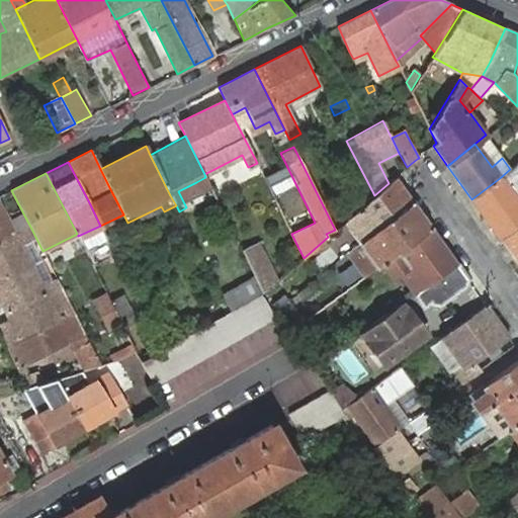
[(205,177),(196,182),(207,204),(217,200),(205,177)]
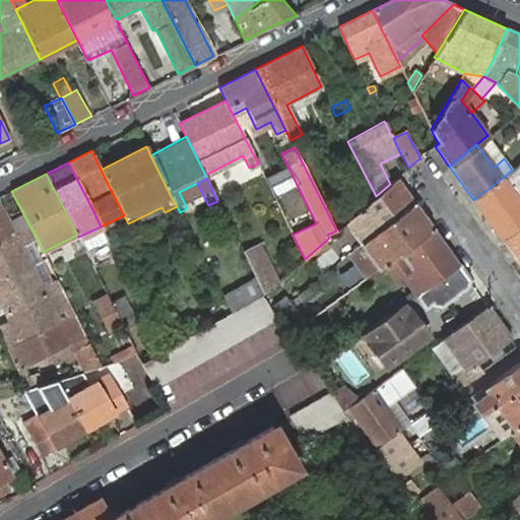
[(519,200),(503,178),(473,200),(503,241),(519,228),(519,200)]
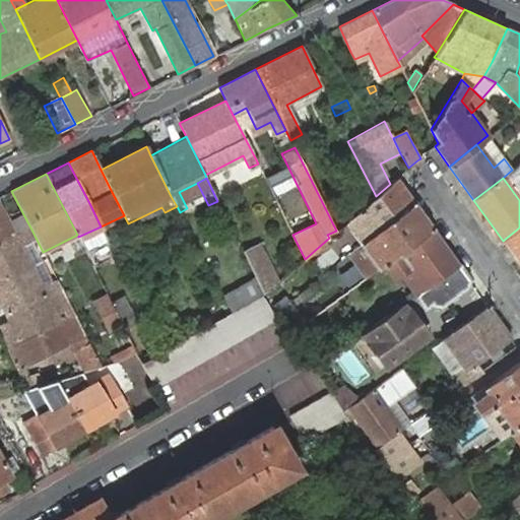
[(362,243),(413,203),(397,180),(390,184),(376,196),(368,204),(352,217),(346,223),(350,230),(355,225),(362,235),(358,239),(362,243)]
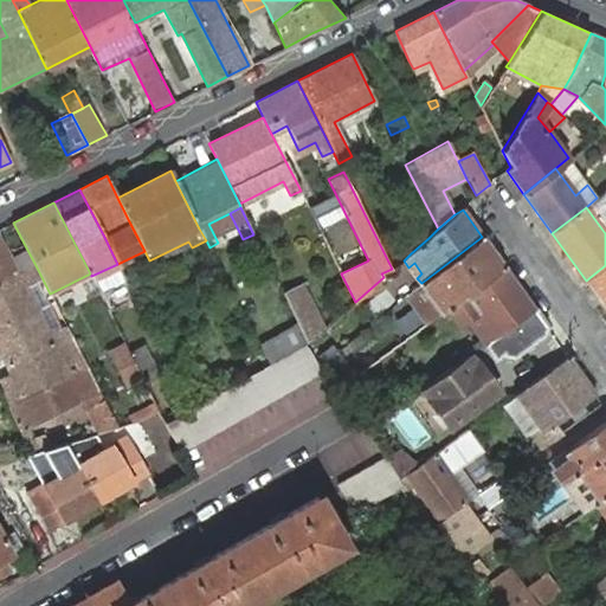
[(411,253),(429,238),(419,227),(401,243),(411,253)]
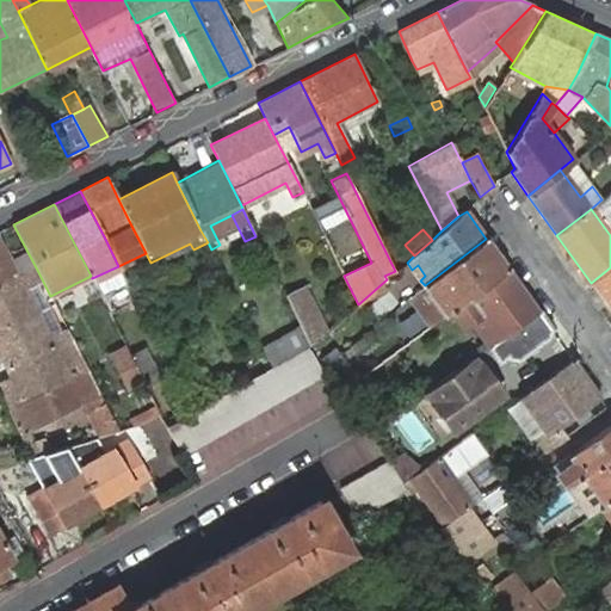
[(452,309),(508,269),(486,239),(425,285),(414,294),(434,321),(452,309)]
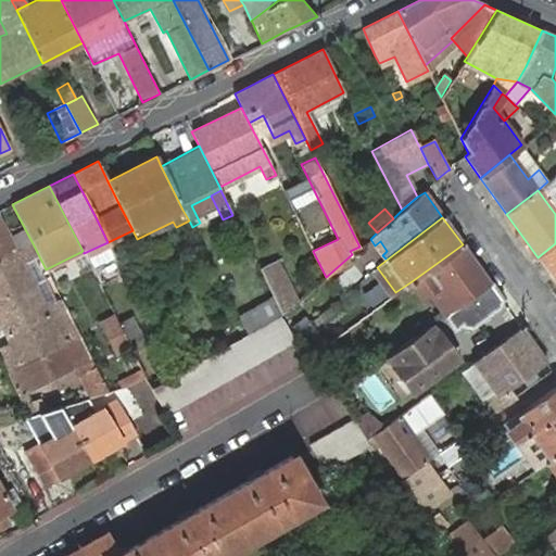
[(9,238),(0,219),(0,257),(30,244),(33,243),(25,229),(9,238)]
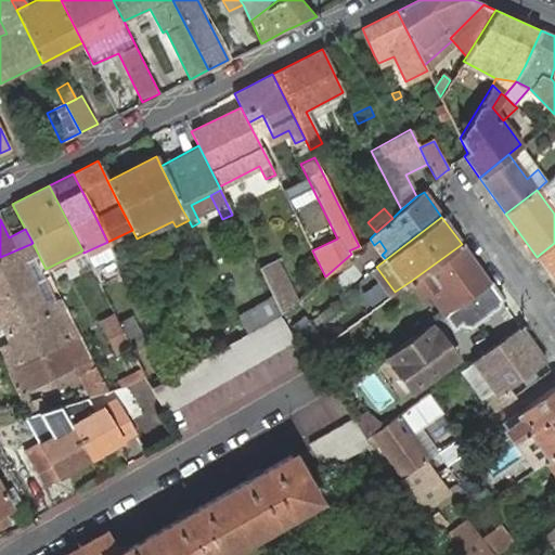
[(107,242),(84,253),(91,267),(114,256),(107,242)]
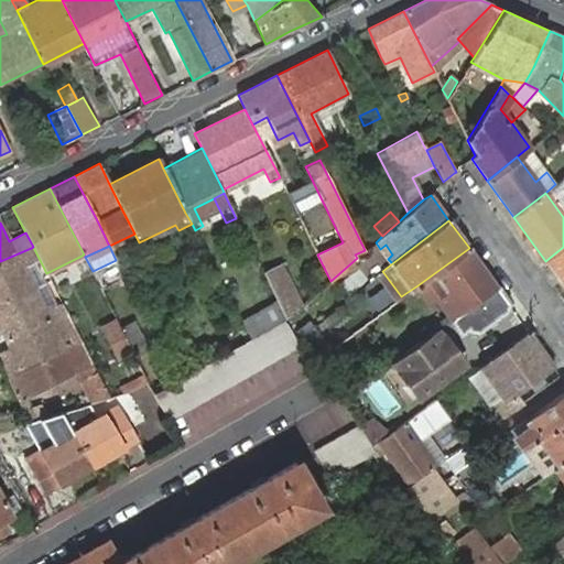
[(563,247),(545,261),(563,288),(563,247)]
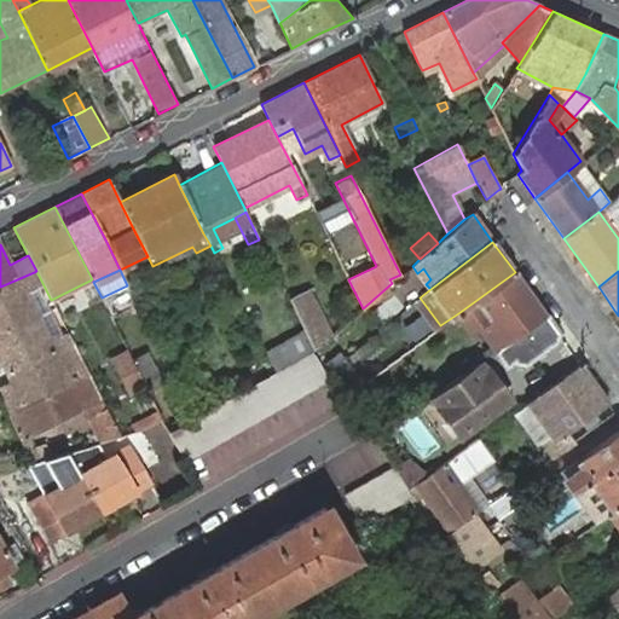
[(34,272),(0,287),(0,334),(36,317),(24,293),(40,285),(34,272)]
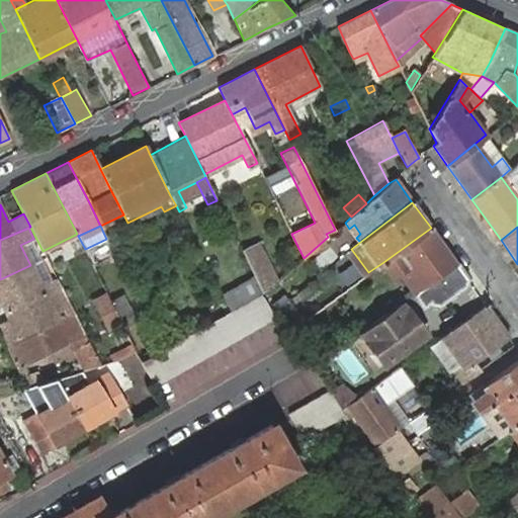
[(422,287),(456,263),(431,228),(383,262),(393,277),(399,272),(407,267),(422,287)]
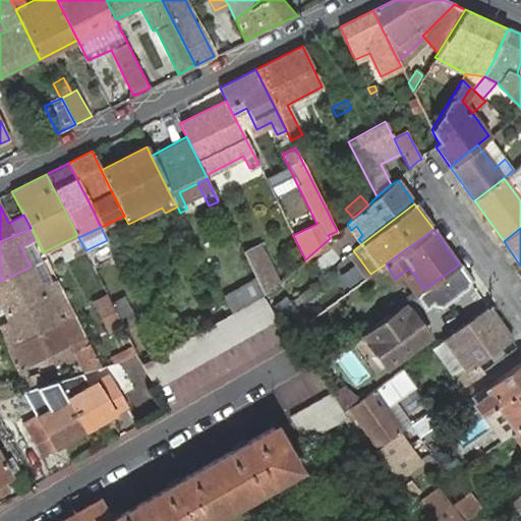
[(228,235),(219,239),(229,259),(238,255),(228,235)]
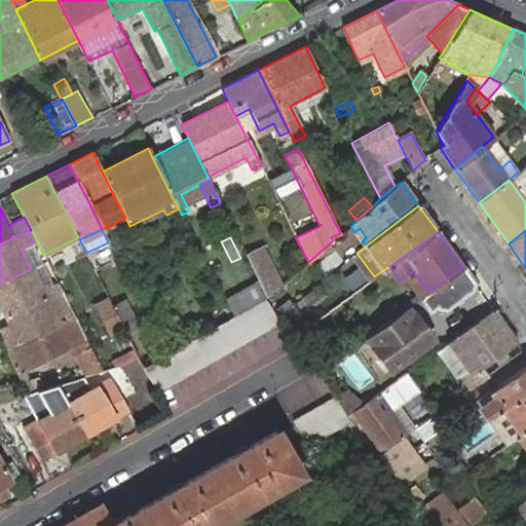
[(261,246),(245,254),(261,287),(264,292),(267,298),(280,286),(261,246)]
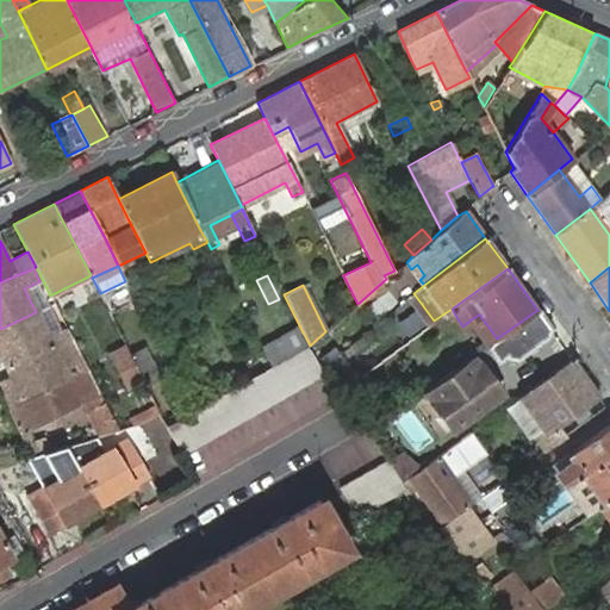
[(414,293),(405,299),(425,328),(434,321),(414,293)]
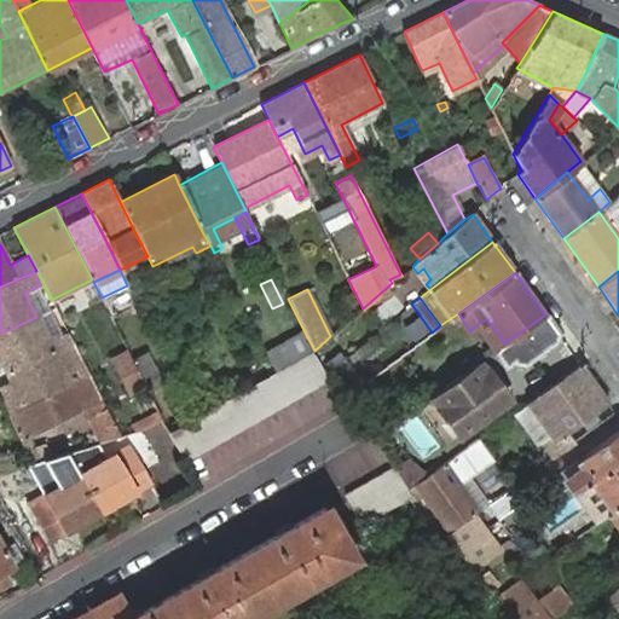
[(556,340),(557,333),(545,314),(504,343),(495,351),(505,366),(513,359),(516,363),(524,364),(556,340)]
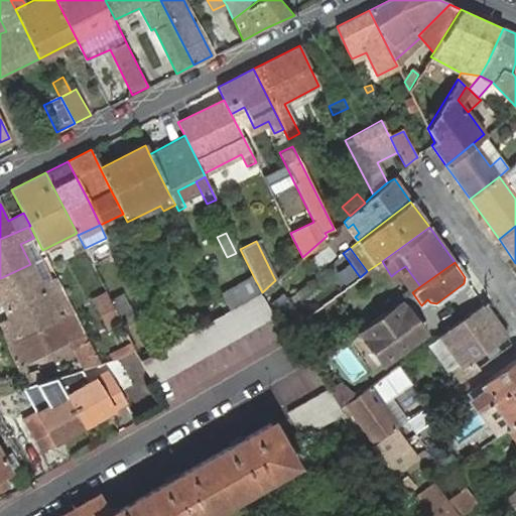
[(0,278),(0,296),(7,312),(44,293),(41,286),(30,264),(0,278)]
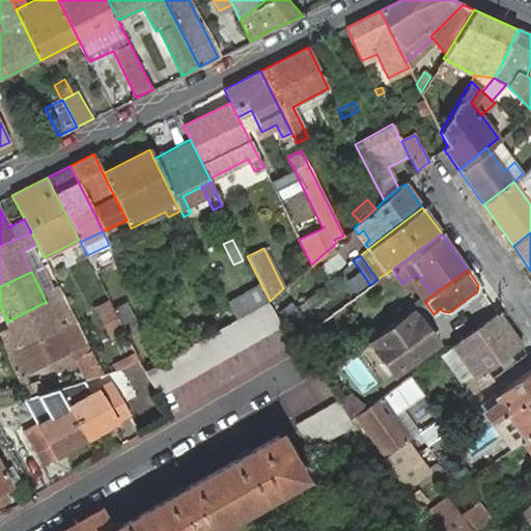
[(417,274),(409,279),(424,301),(432,295),(417,274)]
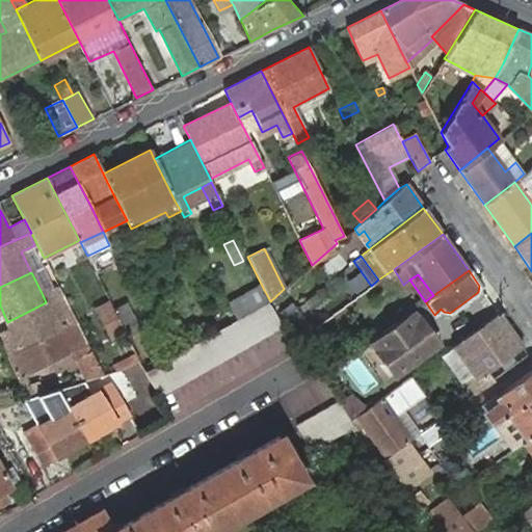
[(43,295),(46,302),(62,294),(58,287),(43,295)]
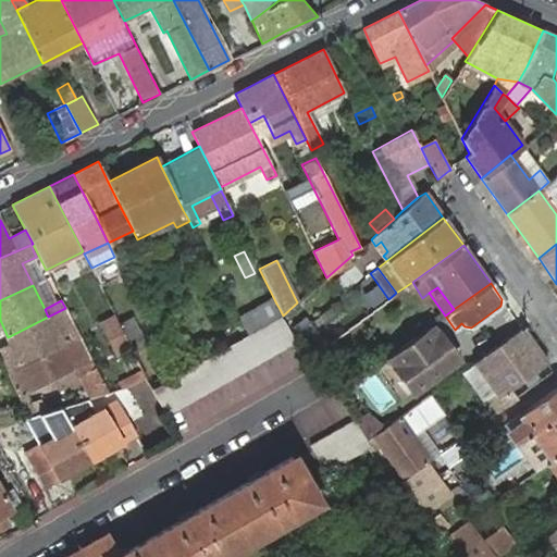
[(274,300),(239,319),(247,335),(281,317),(283,316),(280,309),(276,304),(274,300)]
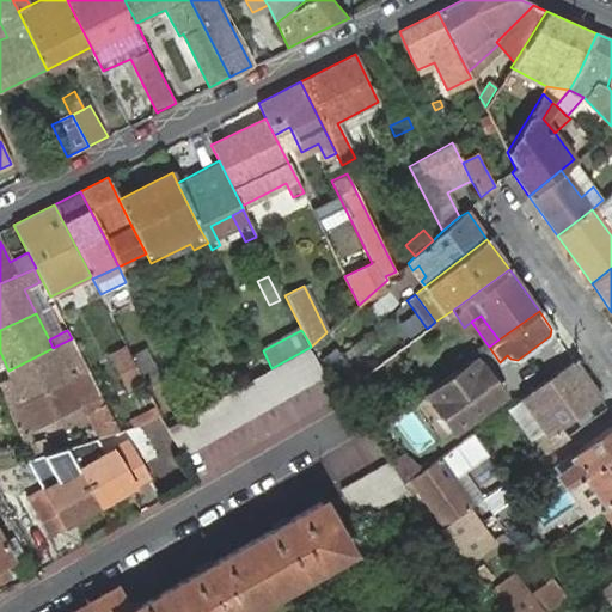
[(12,378),(0,383),(0,389),(10,411),(24,403),(36,426),(80,404),(62,368),(81,357),(72,338),(53,348),(8,371),(12,378)]
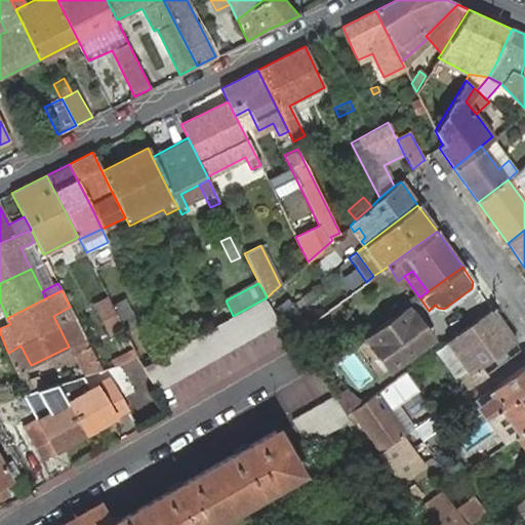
[(109,297),(94,305),(110,336),(124,328),(121,323),(113,306),(109,297)]
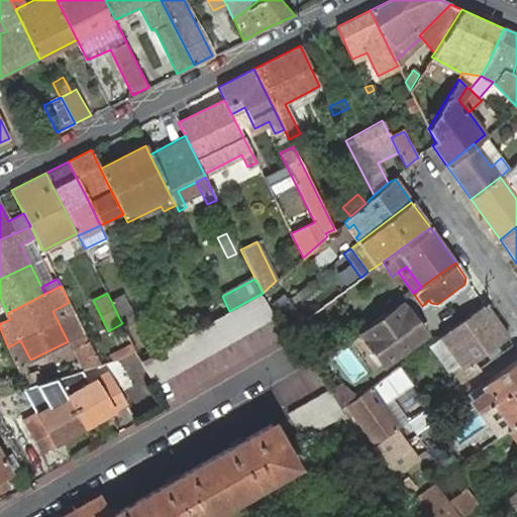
[(162,349),(141,360),(156,385),(274,317),(271,312),(261,294),(229,311),(184,336),(162,349)]
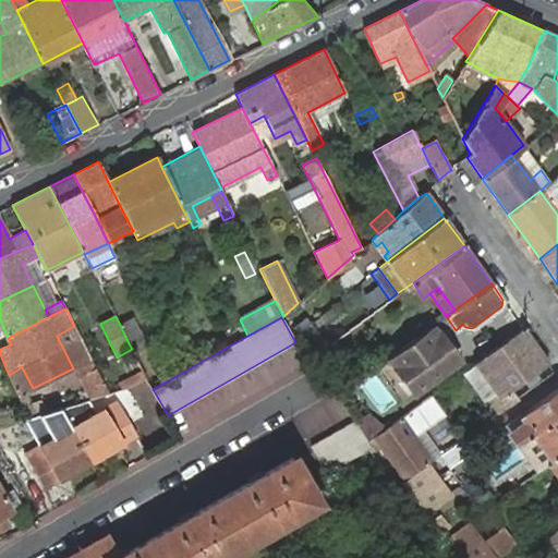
[(133,318),(120,325),(129,343),(132,349),(135,355),(148,349),(133,318)]
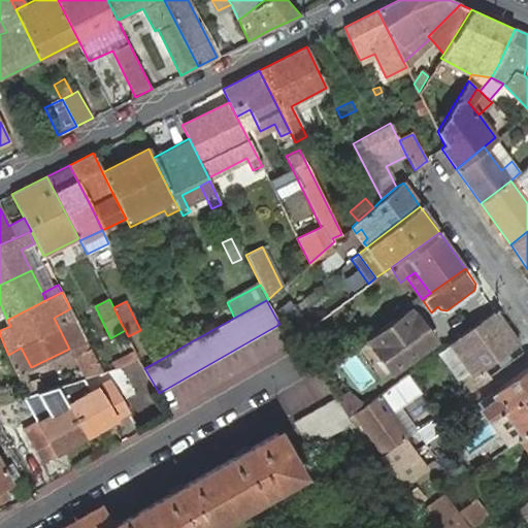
[(411,315),(407,309),(366,339),(390,373),(433,340),(414,314),(411,315)]
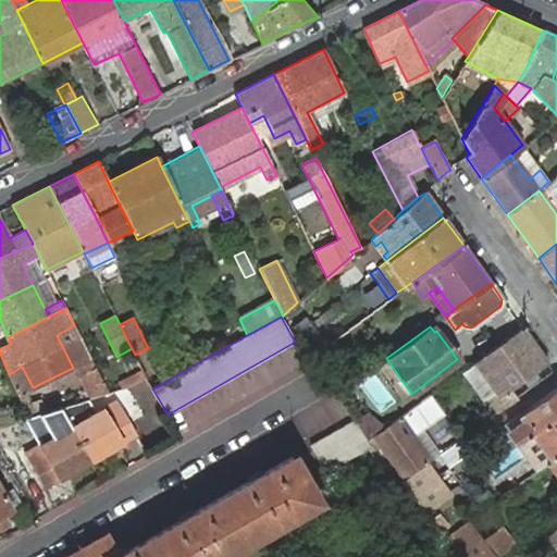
[(509,388),(547,362),(522,327),(473,362),(494,392),(485,397),(492,406),(511,392),(509,388)]
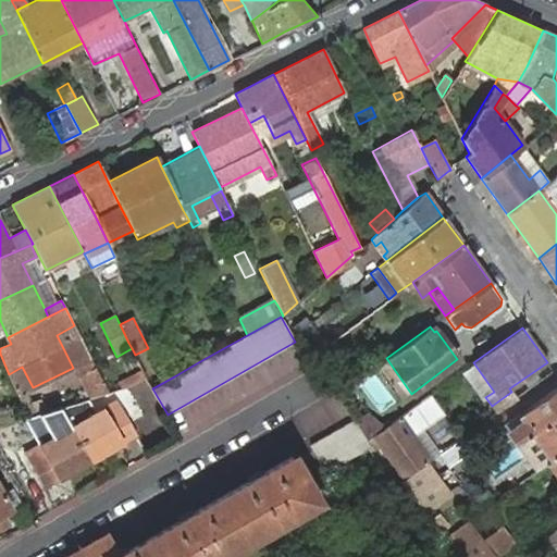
[(174,366),(176,372),(187,367),(184,361),(174,366)]
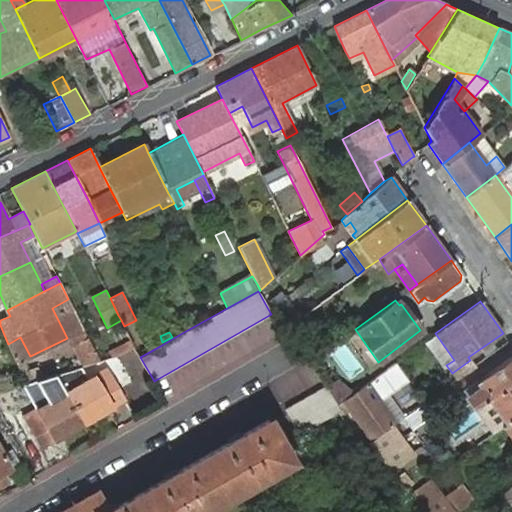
[(435,333),(427,338),(446,365),(454,360),(435,333)]
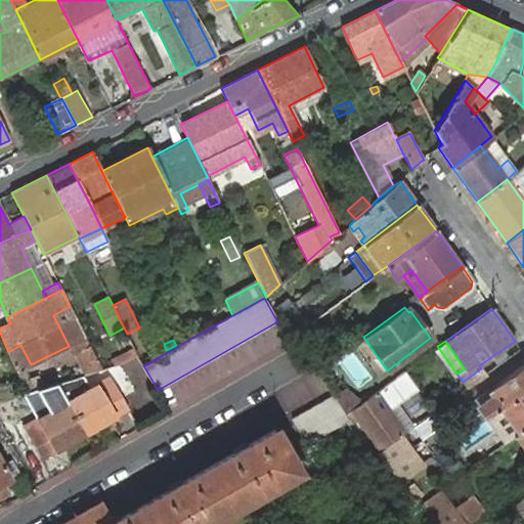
[(20,345),(8,352),(16,372),(31,364),(20,345)]
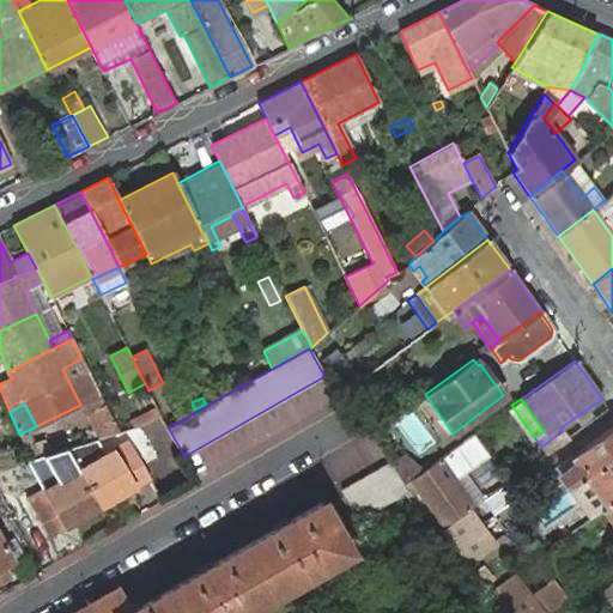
[(85,416),(98,438),(120,432),(105,405),(85,416)]
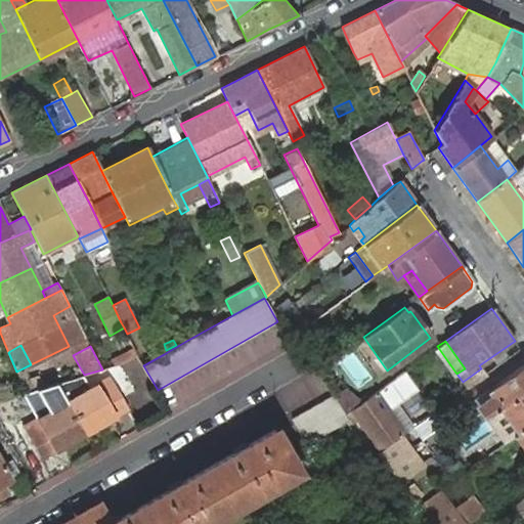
[(499,407),(523,389),(523,361),(487,389),(492,396),(483,403),(486,407),(481,411),(485,418),(499,407)]
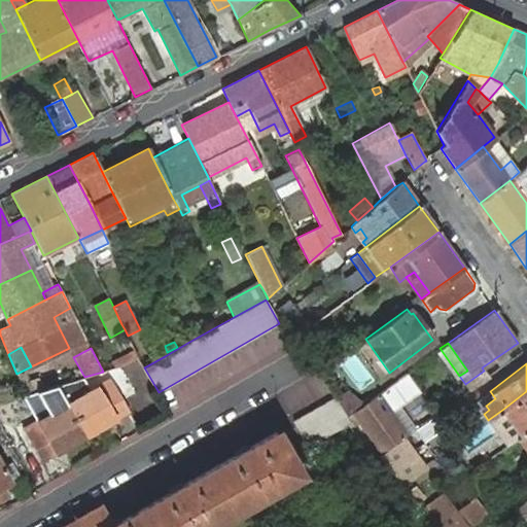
[(356,417),(381,453),(400,440),(408,434),(391,412),(398,406),(419,391),(413,383),(407,374),(353,413),(356,417)]
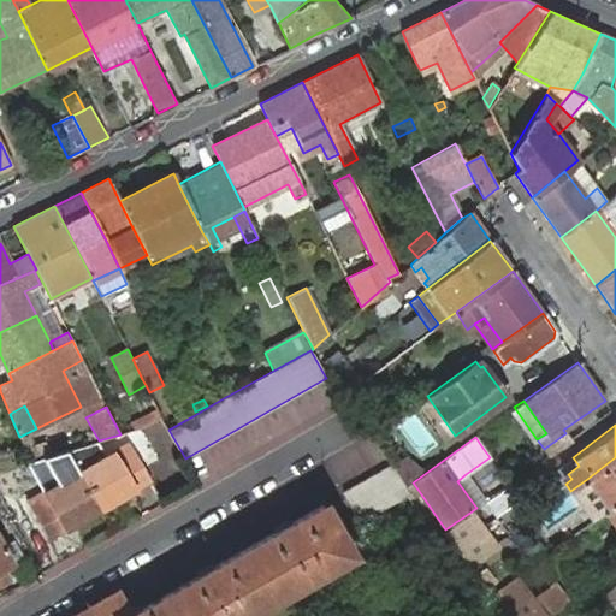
[(95,442),(65,451),(78,474),(29,503),(46,529),(70,515),(75,523),(99,509),(124,495),(119,486),(143,472),(129,445),(106,460),(95,442)]
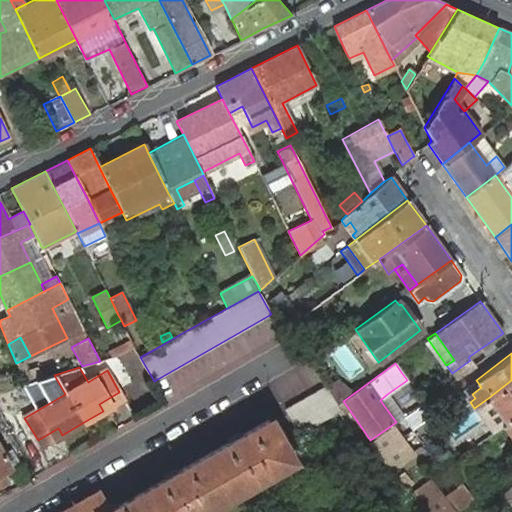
[(511,418),(511,417),(511,380),(488,398),(492,403),(498,399),(511,418)]
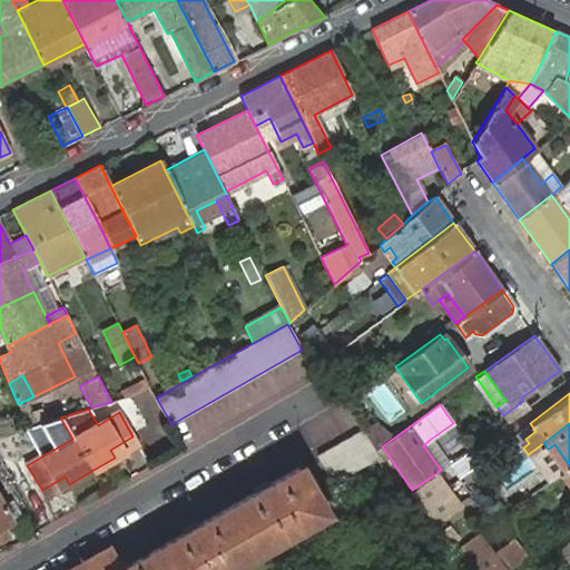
[(333,482),(375,458),(377,455),(374,451),(374,450),(365,436),(361,430),(317,455),(333,482)]
